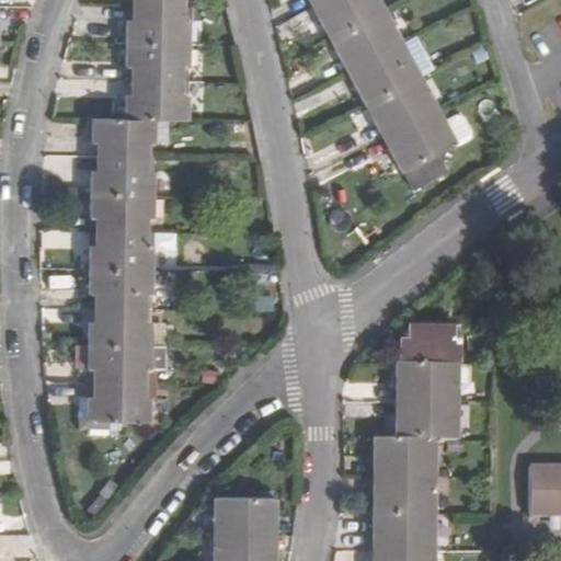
[(322,0),(313,4),(321,18),(317,20),(327,39),(384,10),(377,0),(322,0)]
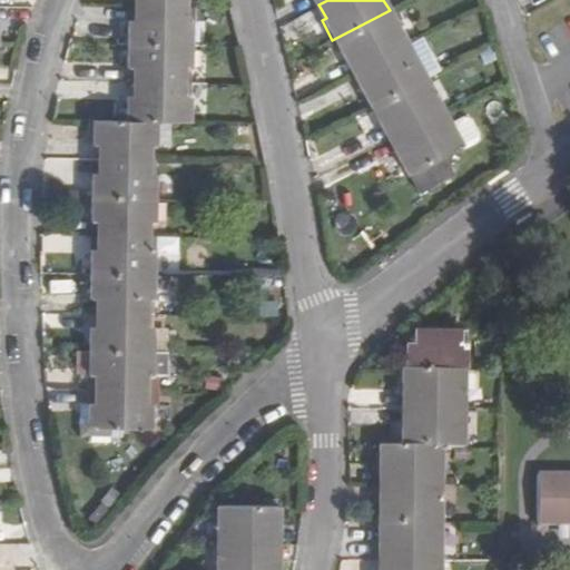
[(183,21),(184,8),(136,7),(136,21),(127,21),(127,45),(188,46),(189,21),(183,21)]
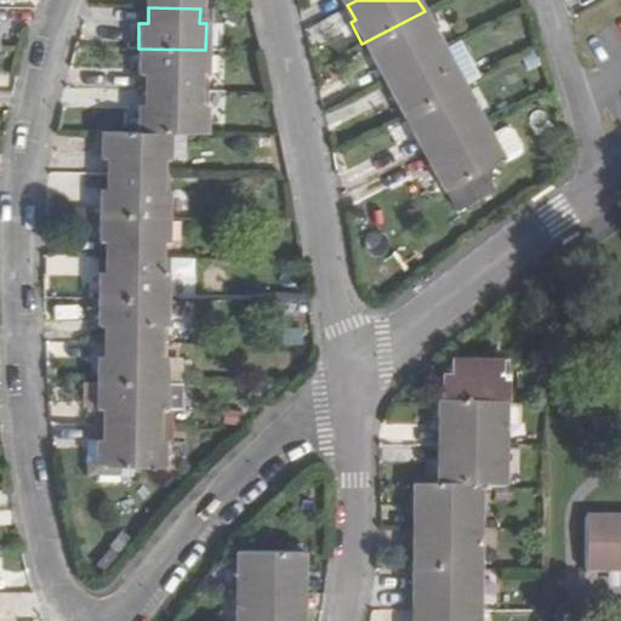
[(434,38),(438,35),(425,11),(362,44),(376,69),(381,66),(388,80),(442,52),(434,38)]
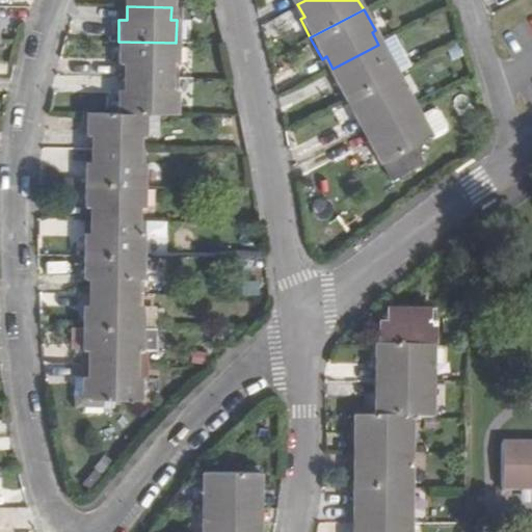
[(176,79),(176,43),(118,42),(117,63),(125,63),(126,78),(176,79)]
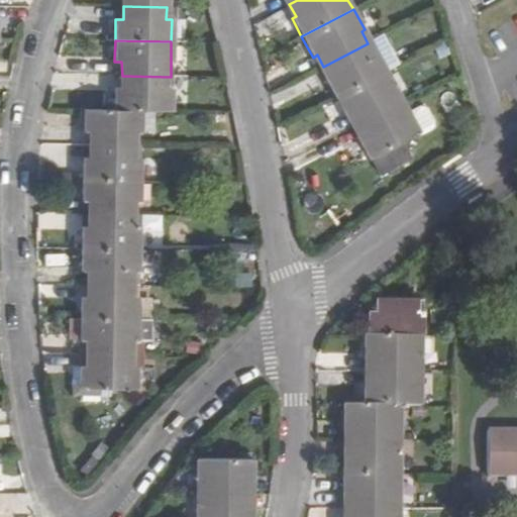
[(377,52),(374,54),(368,43),(323,67),(328,76),(324,78),(334,98),(386,71),(377,52)]
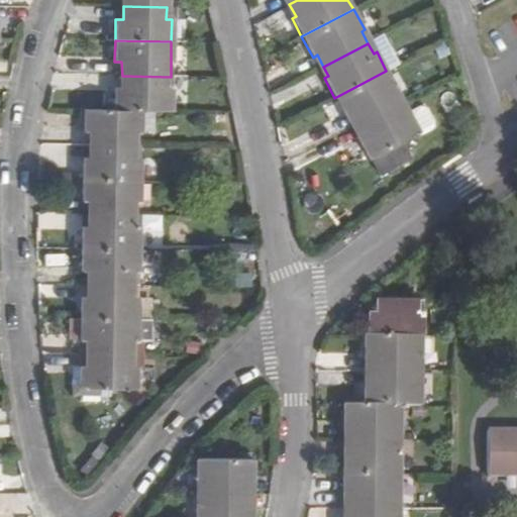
[(394,92),(397,90),(386,71),(334,98),(345,118),(350,115),(355,127),(401,104),(394,92)]
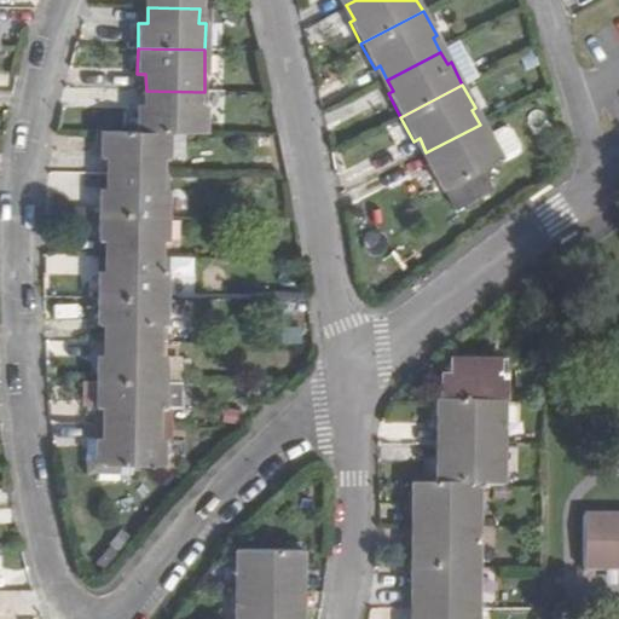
[(146,105),(137,105),(136,132),(184,133),(204,134),(204,92),(146,91),(146,105)]
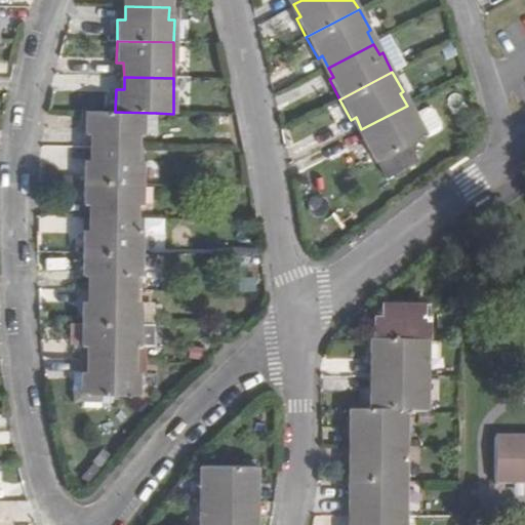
[(412,116),(407,106),(361,129),(367,138),(363,142),(374,163),(427,134),(415,114),(412,116)]
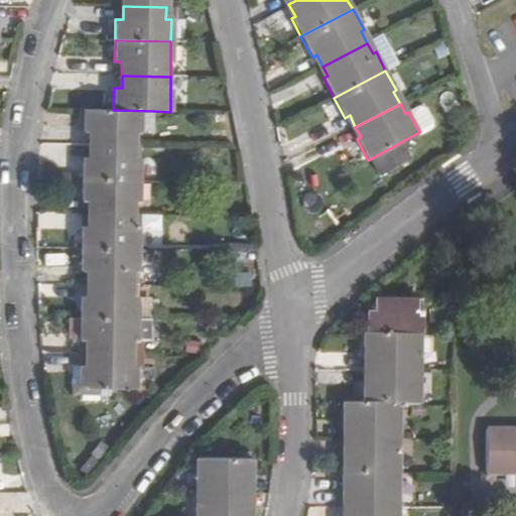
[(90,132),(90,145),(134,147),(134,132),(153,132),(153,111),(113,110),(83,110),(82,132),(90,132)]
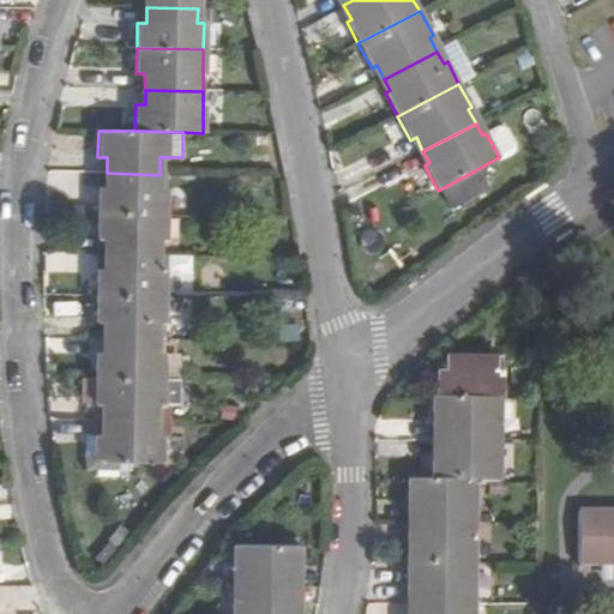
[(166,187),(160,187),(160,175),(107,173),(107,187),(98,187),(97,214),(166,215),(166,187)]
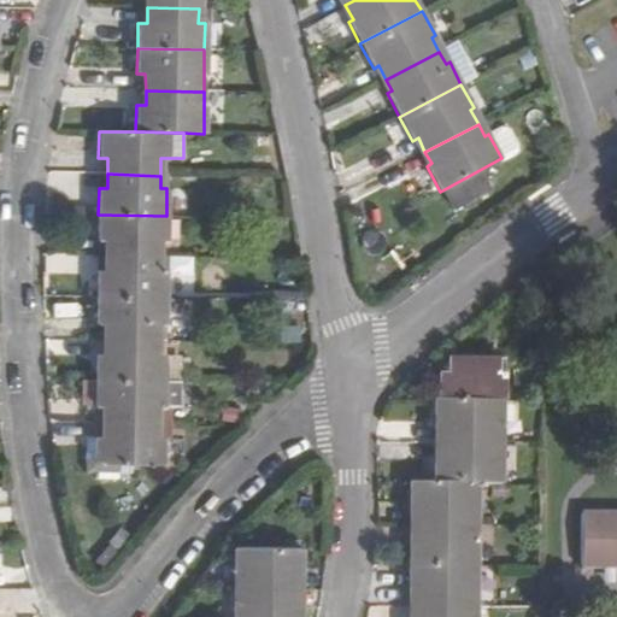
[(160,240),(166,240),(166,216),(98,215),(98,240),(106,241),(106,257),(160,257),(160,240)]
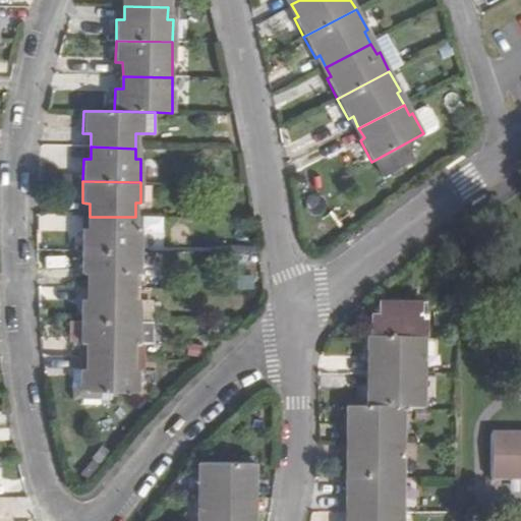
[(134,229),(135,217),(90,217),(89,227),(81,227),(81,250),(139,251),(140,229),(134,229)]
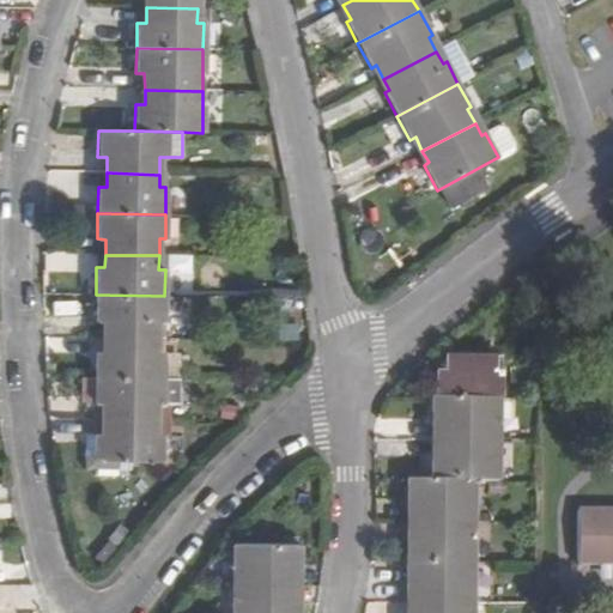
[(157,323),(163,323),(164,296),(96,295),(95,323),(104,323),(104,338),(157,338),(157,323)]
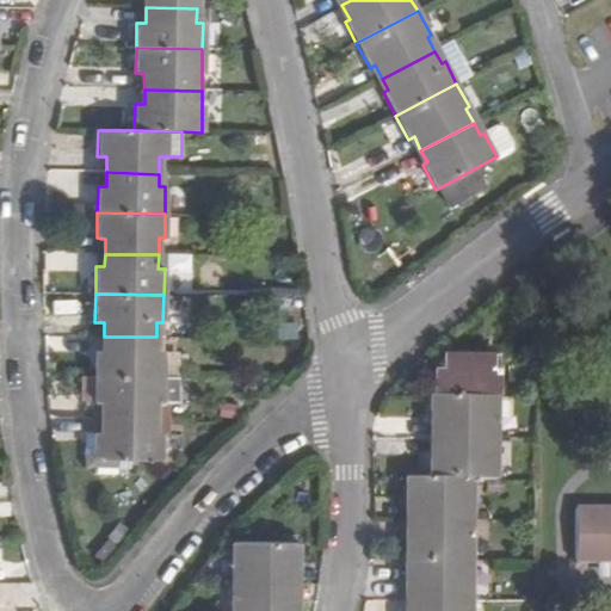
[(104,351),(94,351),(93,377),(162,378),(177,378),(179,343),(164,343),(164,337),(156,337),(104,337),(104,351)]
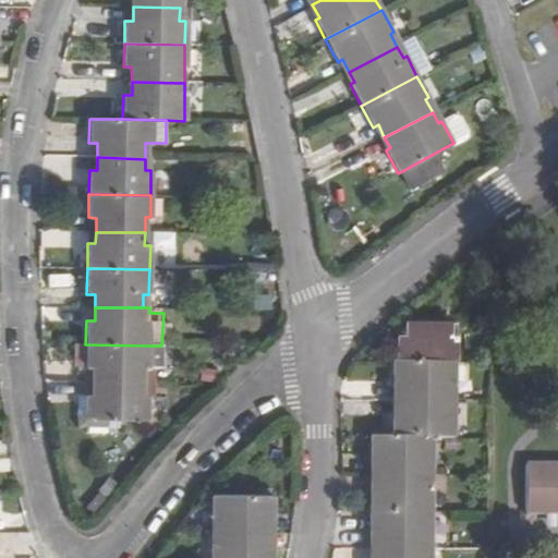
[(404,339),(397,339),(396,363),(452,363),(452,326),(404,325),(404,339)]
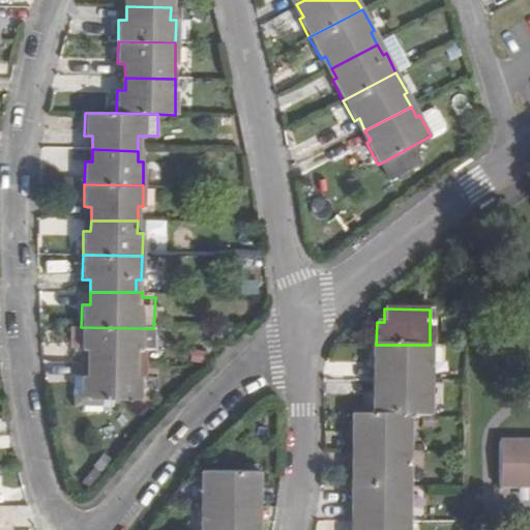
[(140,350),(141,328),(81,327),(81,348),(89,349),(88,361),(135,362),(136,350),(140,350)]
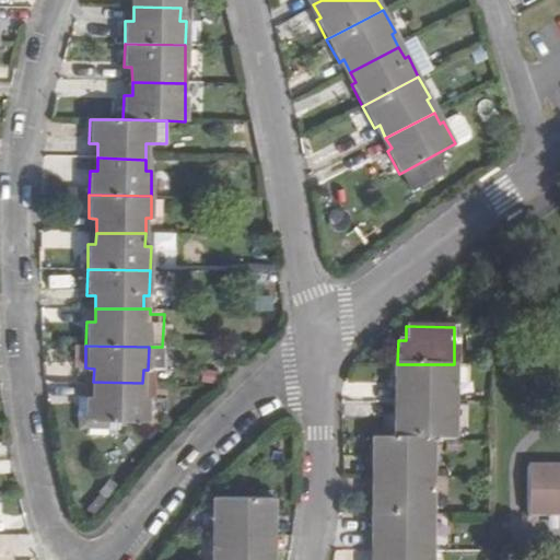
[(454,388),(454,364),(397,364),(394,363),(394,388),(403,388),(403,401),(441,403),(441,388),(454,388)]
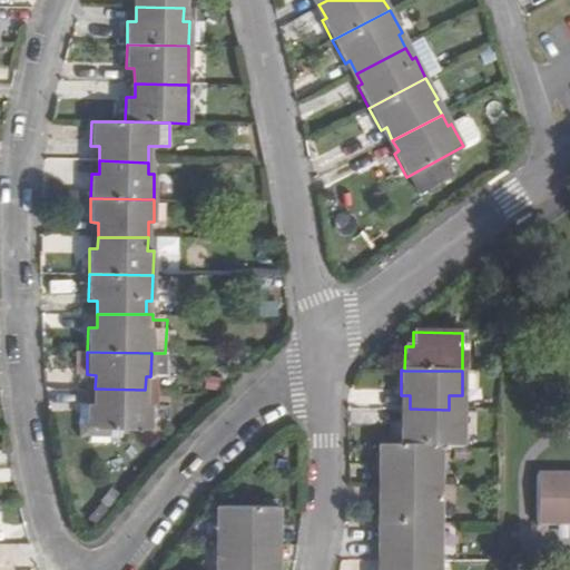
[(145,404),(145,390),(95,389),(96,403),(77,403),(77,439),(121,439),(121,429),(150,430),(150,404),(145,404)]
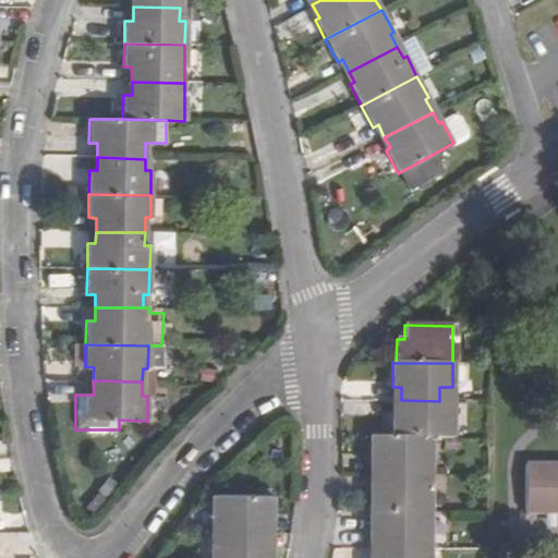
[(400,415),(392,415),(393,439),(429,438),(448,439),(448,401),(439,401),(401,400),(400,415)]
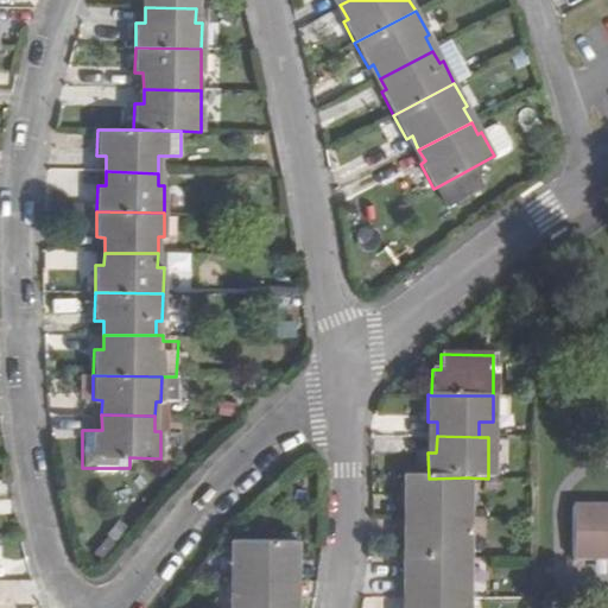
[(404,504),(411,504),(412,519),(464,520),(467,519),(468,477),(429,479),(404,479),(404,504)]
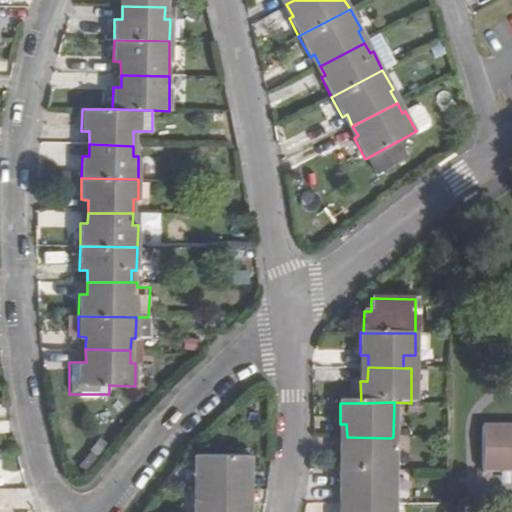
[(511,426),(482,427),(482,473),(511,473),(511,426)]
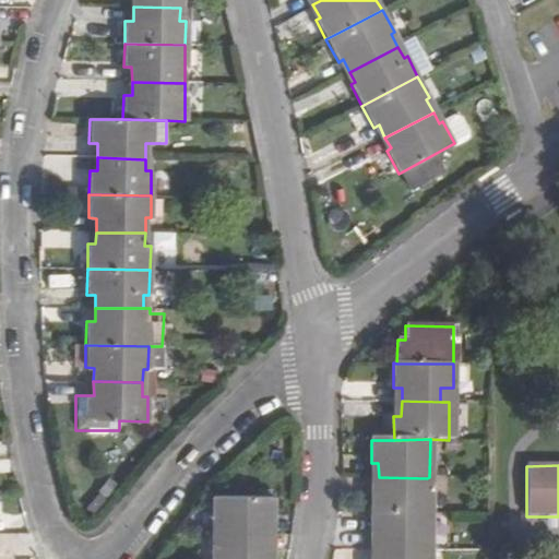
[(378,490),(371,490),(371,513),(427,514),(427,478),(379,477),(378,490)]
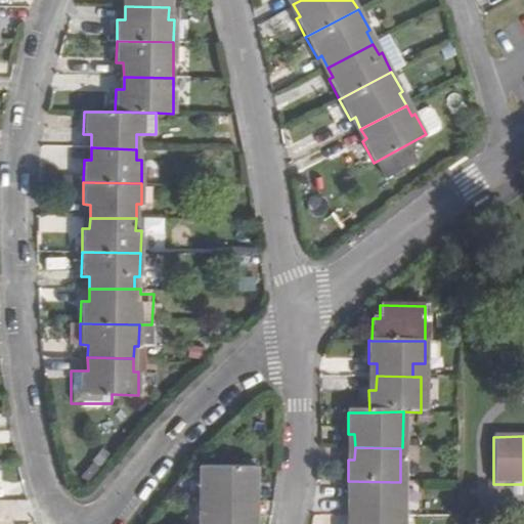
[(107,463),(99,456),(90,467),(99,474),(107,463)]
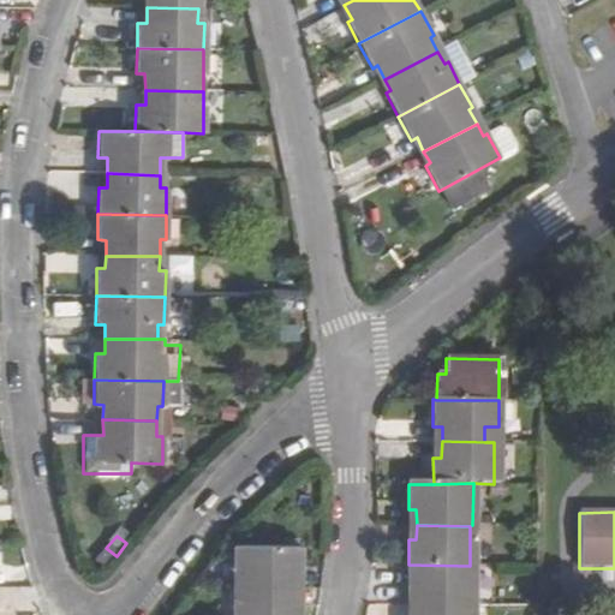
[(246,574),(246,589),(290,589),(291,574),(298,574),(298,545),(233,547),(233,573),(246,574)]
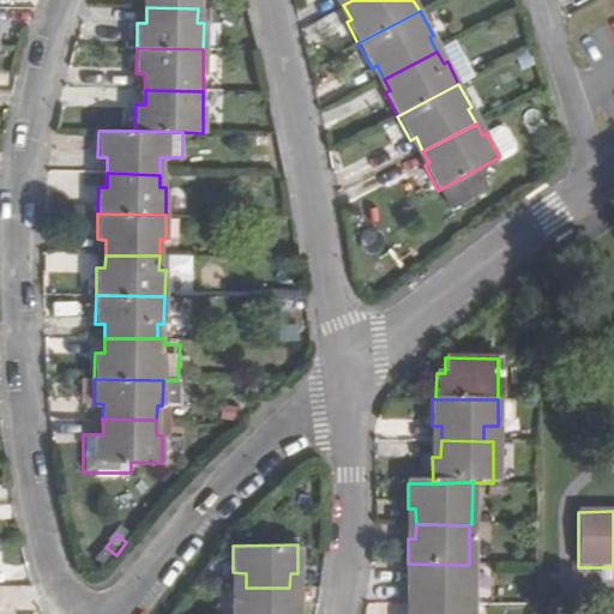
[(407,589),(415,589),(415,603),(455,605),(474,606),(473,565),(469,565),(408,564),(407,589)]
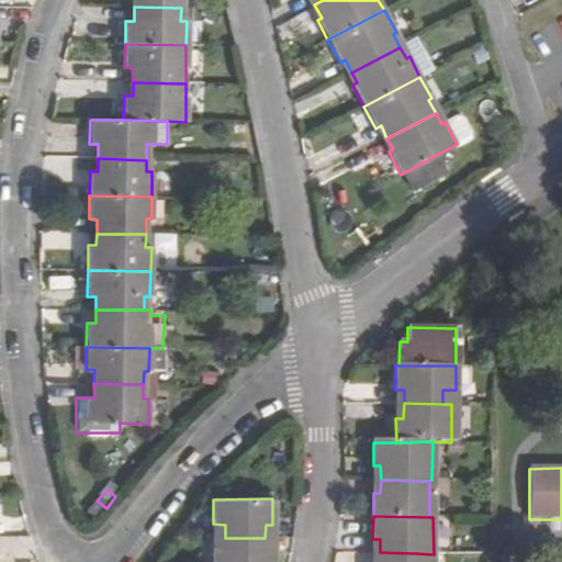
[(266,551),(265,538),(225,538),(225,551),(212,551),(212,561),(272,561),(272,551),(266,551)]
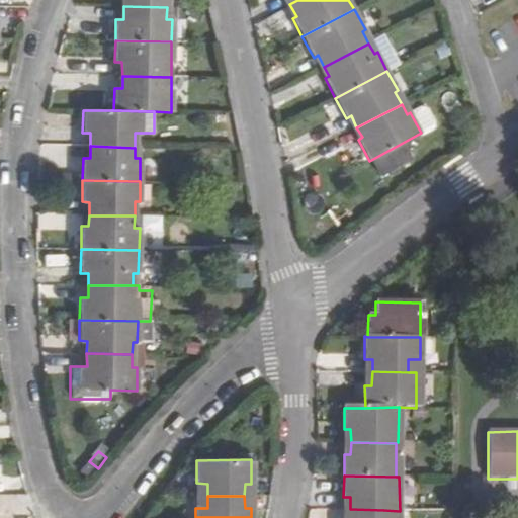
[(350,517),(399,517),(400,511),(383,510),(350,509),(350,517)]
